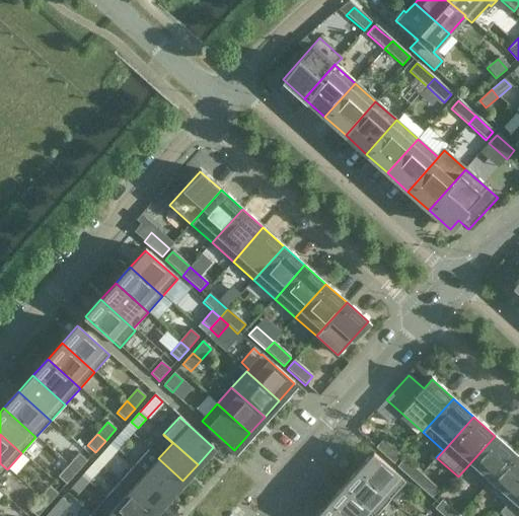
[(126,441),(119,435),(109,445),(117,451),(126,441)]
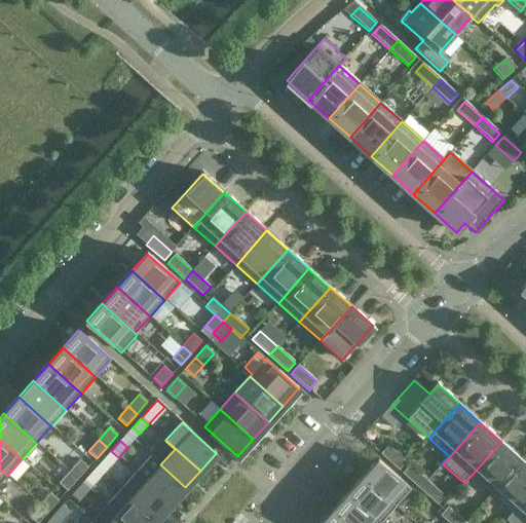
[(501,442),(464,483),(464,484),(472,477),(492,494),(523,460),(501,442)]
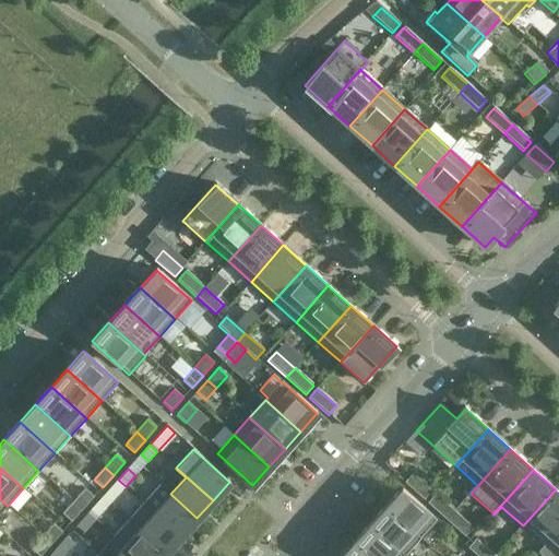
[(413,475),(404,484),(424,501),(431,493),(413,475)]
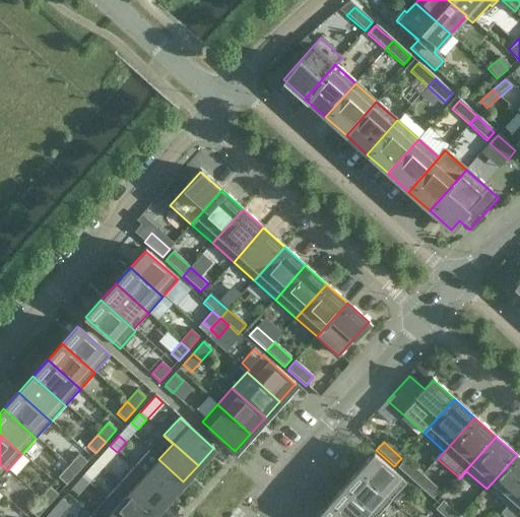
[(109,461),(117,452),(110,446),(102,455),(109,461)]
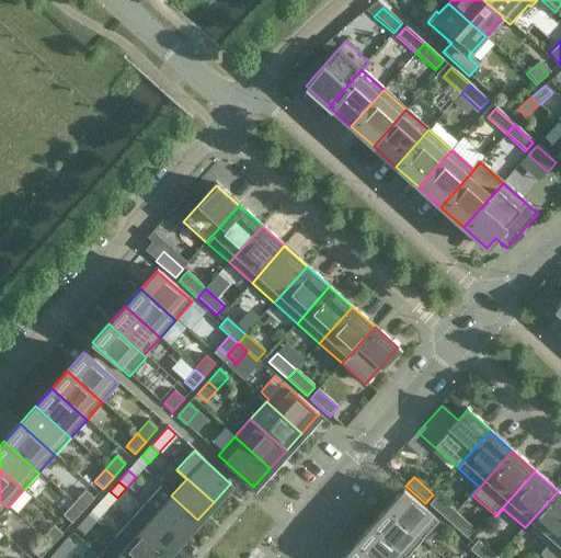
[(197,520),(171,496),(161,487),(145,504),(182,537),(197,520)]
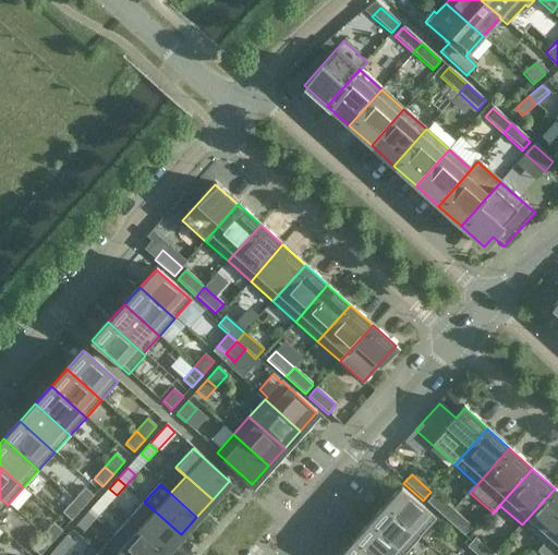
[(82,509),(94,497),(84,489),(73,502),(82,509)]
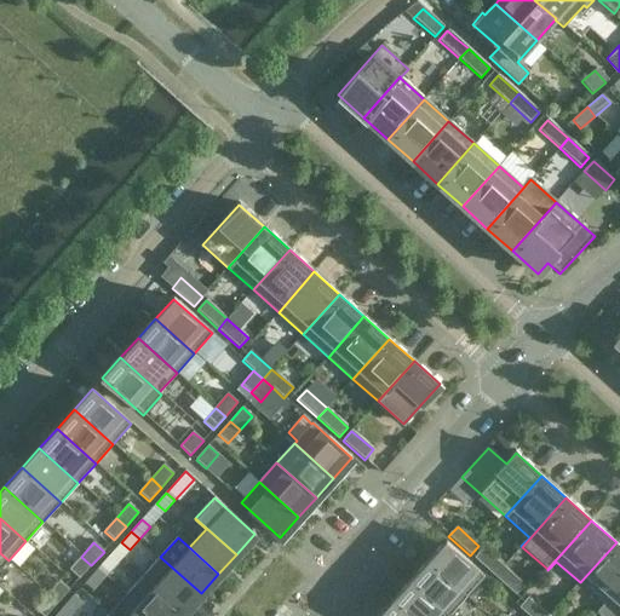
[(484,577),(446,542),(428,562),(466,597),(484,577)]
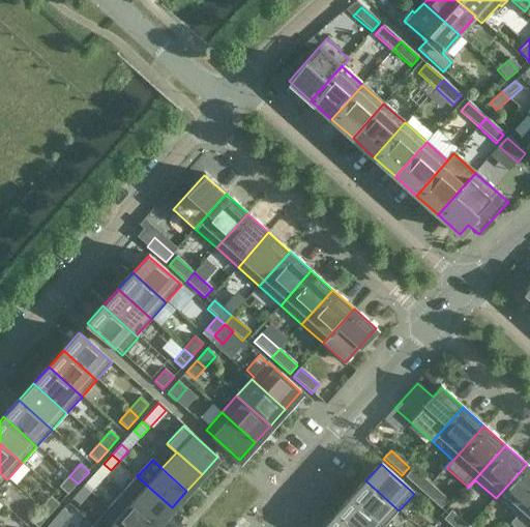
[(529,467),(527,464),(496,498),(516,517),(509,524),(510,525),(529,502),(529,467)]
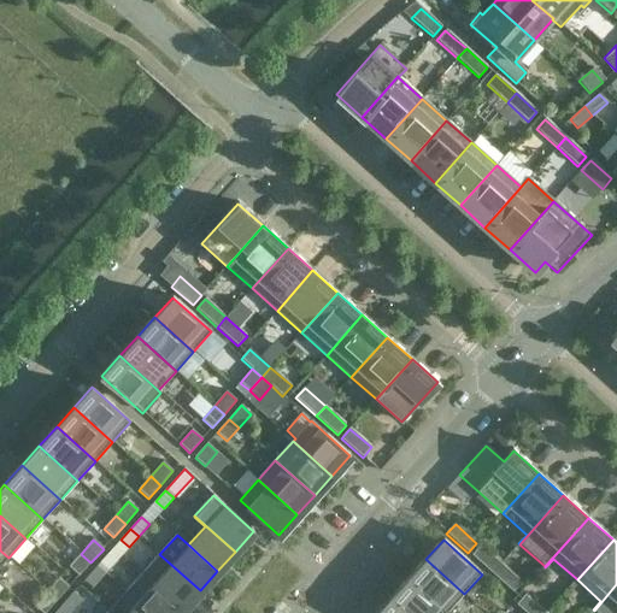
[(501,565),(480,547),(471,556),(492,575),(501,565)]
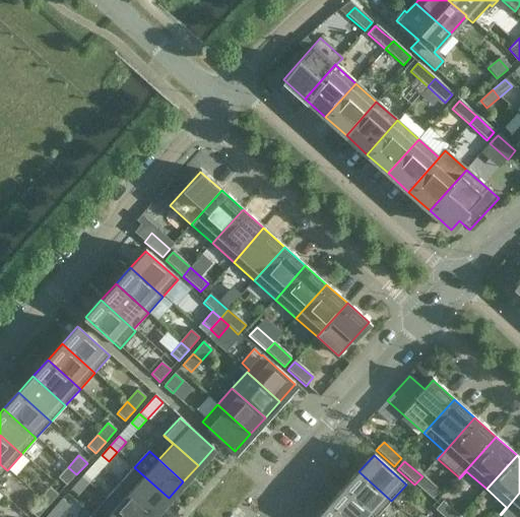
[(66,486),(76,474),(68,467),(58,478),(66,486)]
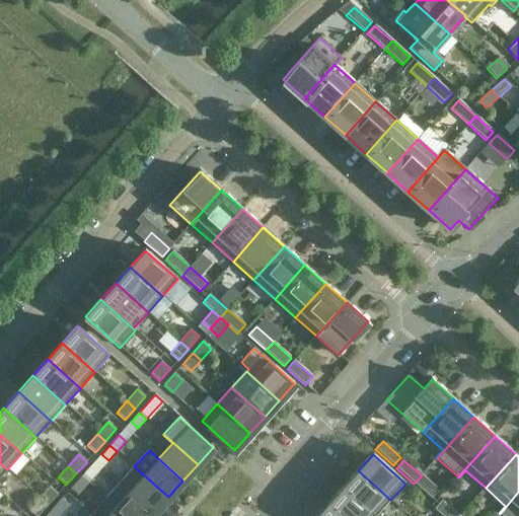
[(168,497),(134,466),(120,483),(153,513),(168,497)]
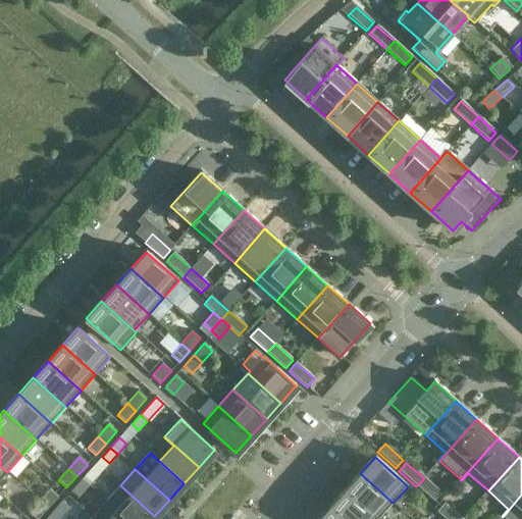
[(89,486),(97,476),(91,470),(82,480),(89,486)]
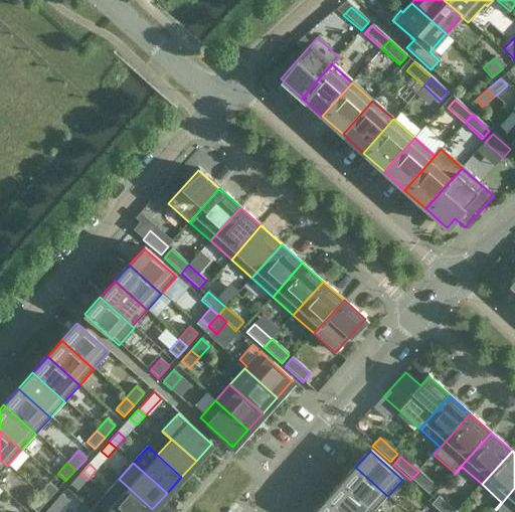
[(387,496),(355,467),(340,484),(365,506),(371,511),(373,511),(387,496)]
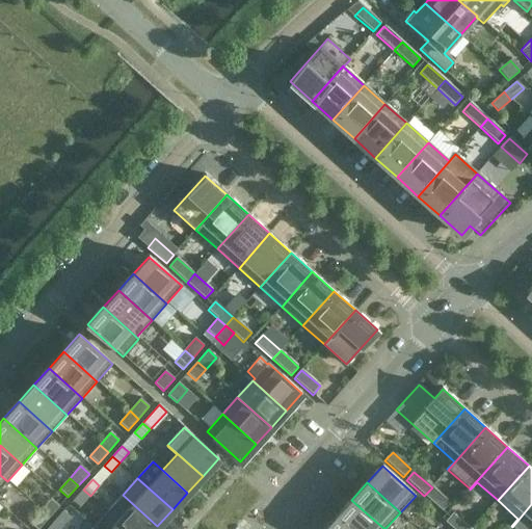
[(450,503),(432,487),(424,496),(443,512),(450,503)]
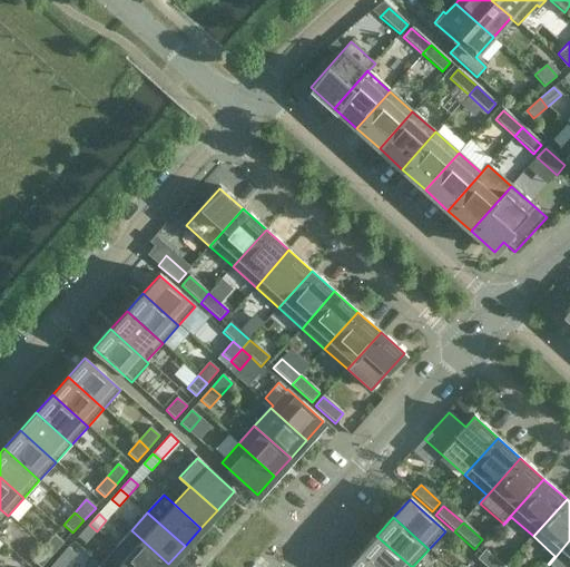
[(86,544),(97,531),(89,525),(78,537),(86,544)]
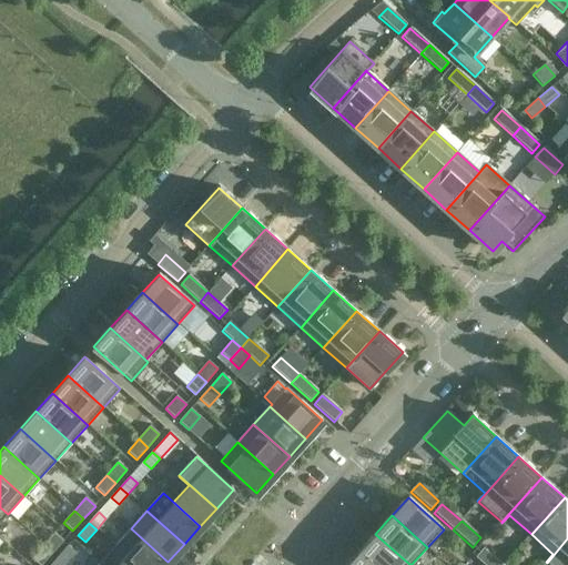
[(131,528),(115,546),(135,564),(165,564),(168,562),(131,528)]
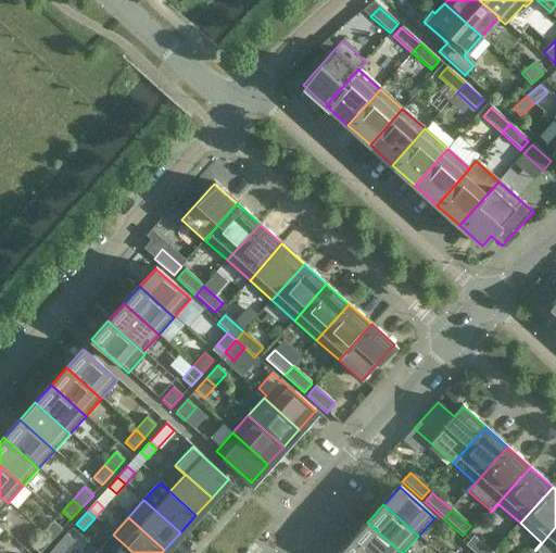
[(51,542),(62,530),(53,523),(41,535),(51,542)]
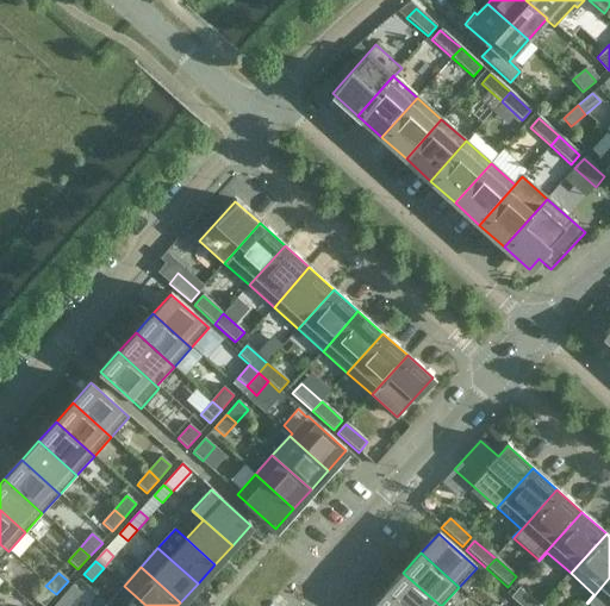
[(433,599),(403,573),(386,592),(402,605),(440,605),(433,599)]
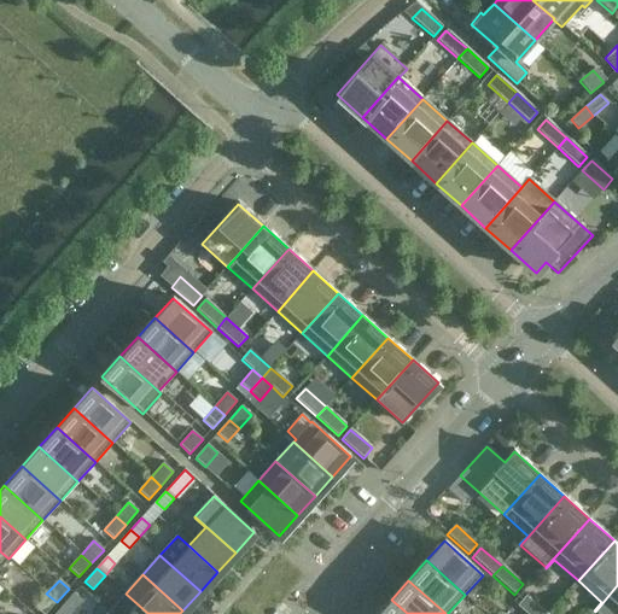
[(617,613),(617,585),(595,612),(596,613),(617,613)]
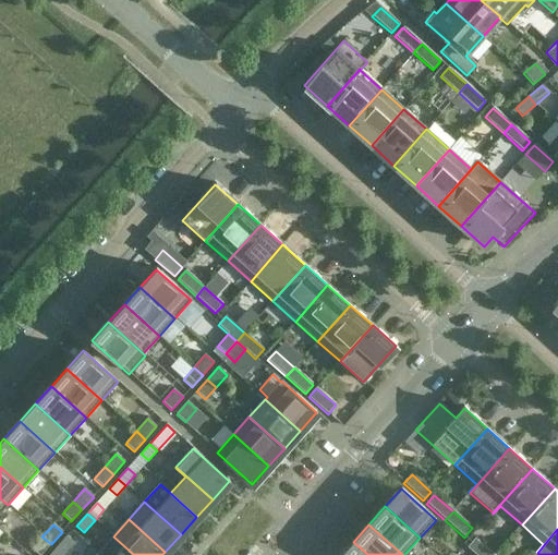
[(43,554),(51,544),(41,537),(31,549),(36,554),(43,554)]
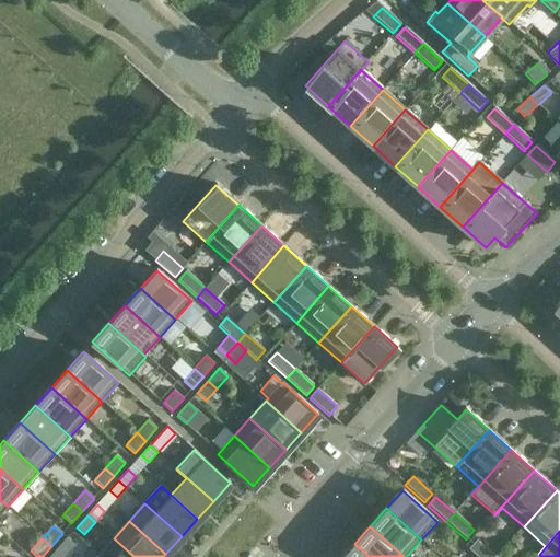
[(65,556),(74,545),(67,538),(56,550),(62,556),(65,556)]
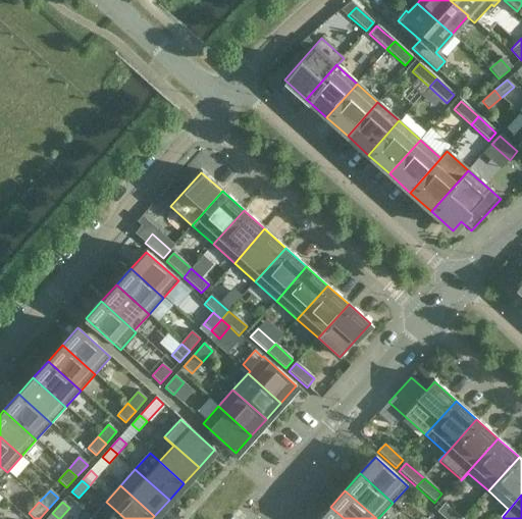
[(124,518),(106,502),(91,518),(124,518)]
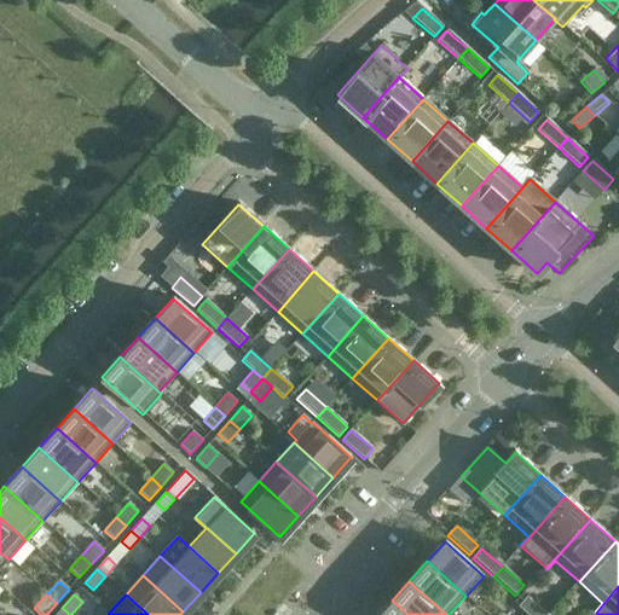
[(545,614),(527,597),(518,608),(525,614),(545,614)]
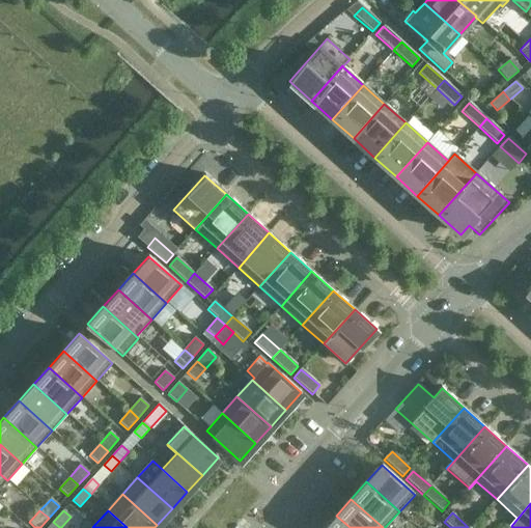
[(350,527),(336,516),(324,527),(350,527)]
